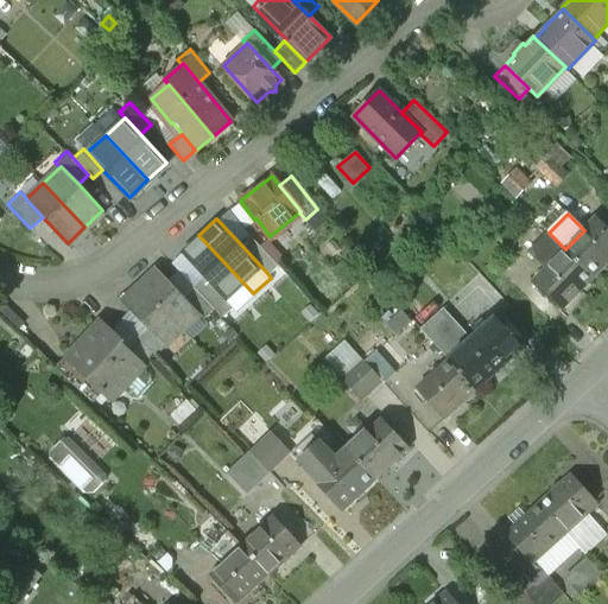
[(565,249),(593,275),(607,260),(607,229),(596,218),(584,230),(565,249)]
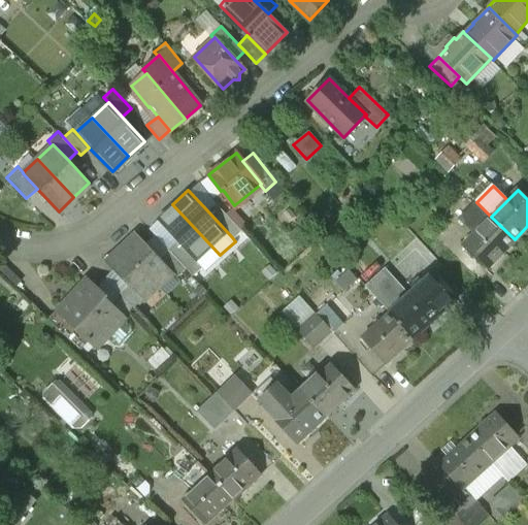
[(474,233),(491,217),(476,202),(467,193),(451,210),(474,233)]
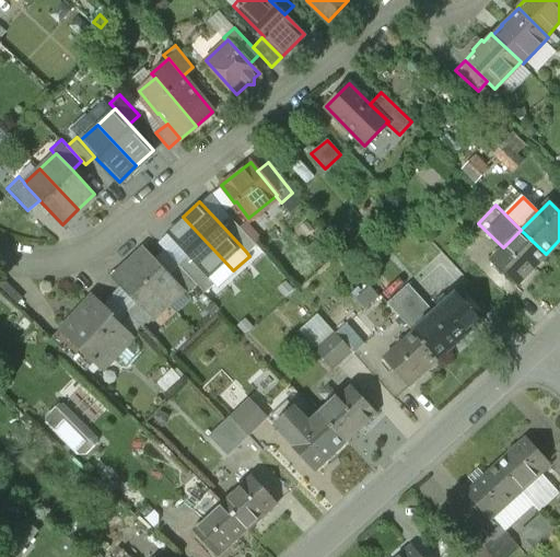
[(256,243),(229,213),(219,222),(246,252),(256,243)]
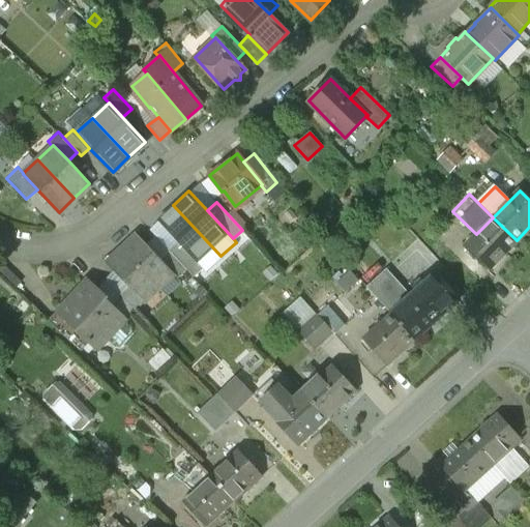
[(173,205),(157,220),(176,239),(202,267),(205,270),(221,256),(173,205)]
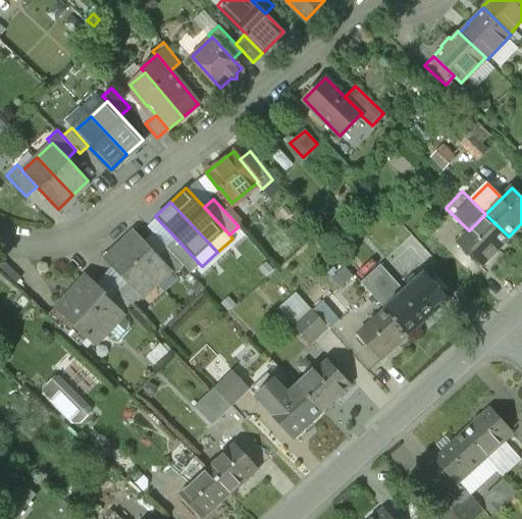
[(509,237),(485,214),(469,230),(460,241),(483,263),(509,237)]
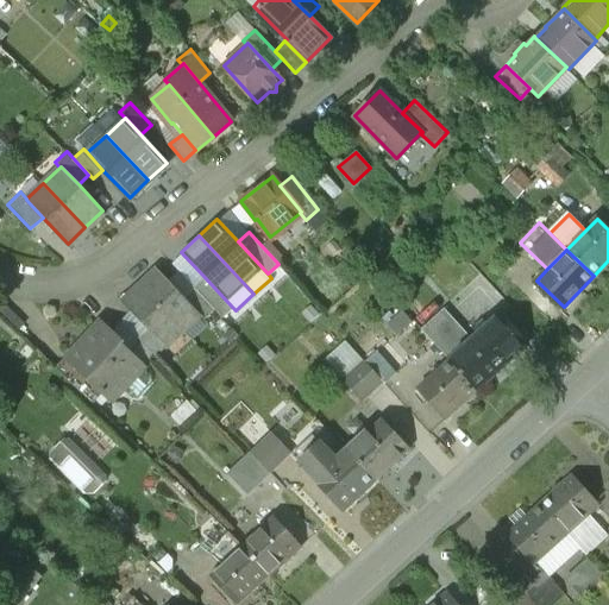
[(139,283),(181,328),(199,313),(183,296),(156,268),(139,283)]
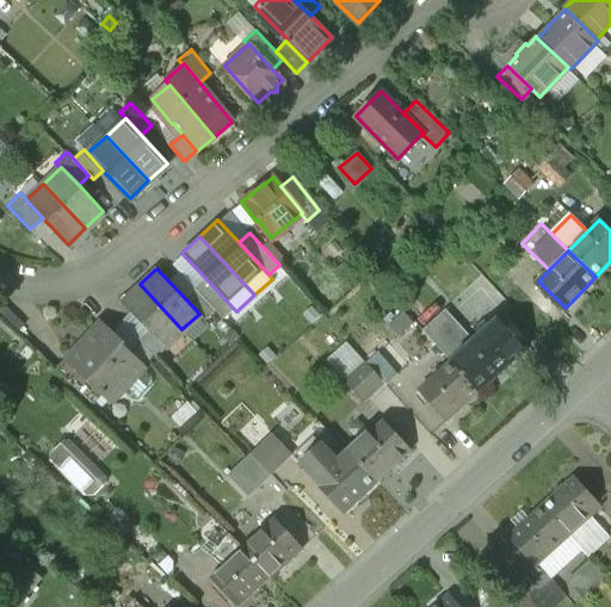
[(233,308),(203,276),(192,285),(195,287),(215,309),(222,316),(233,308)]
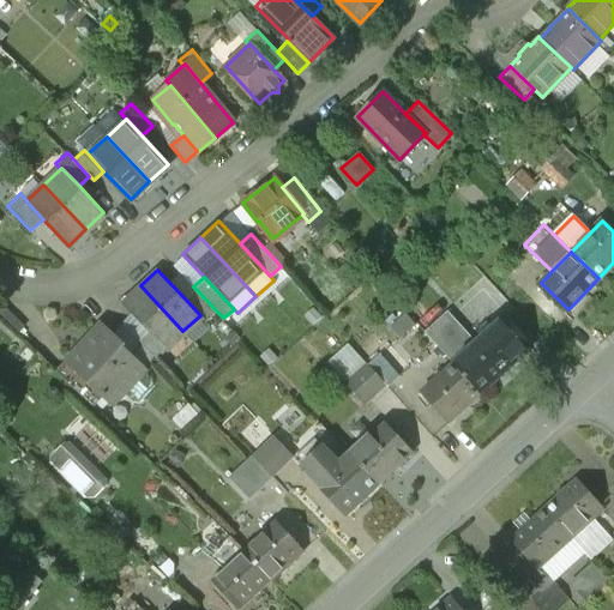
[(132,312),(166,348),(182,331),(140,285),(122,302),(132,312)]
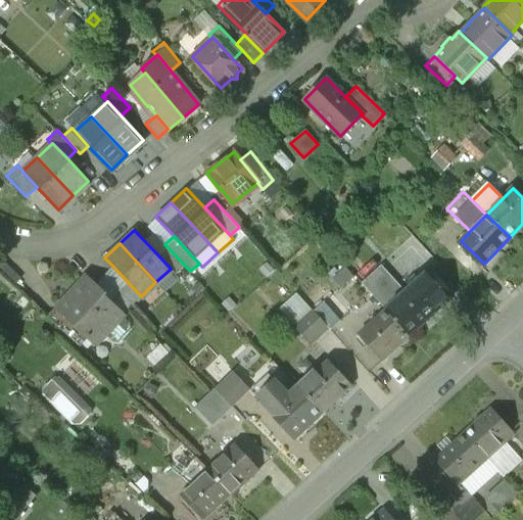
[(157,254),(171,269),(175,272),(184,265),(167,246),(157,254)]
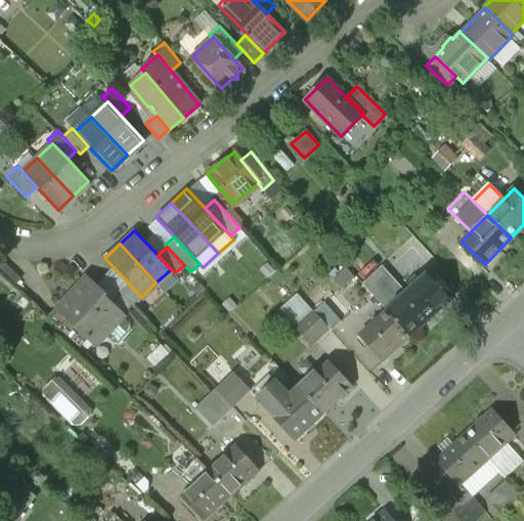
[(362,283),(387,309),(406,292),(382,264),(362,283)]
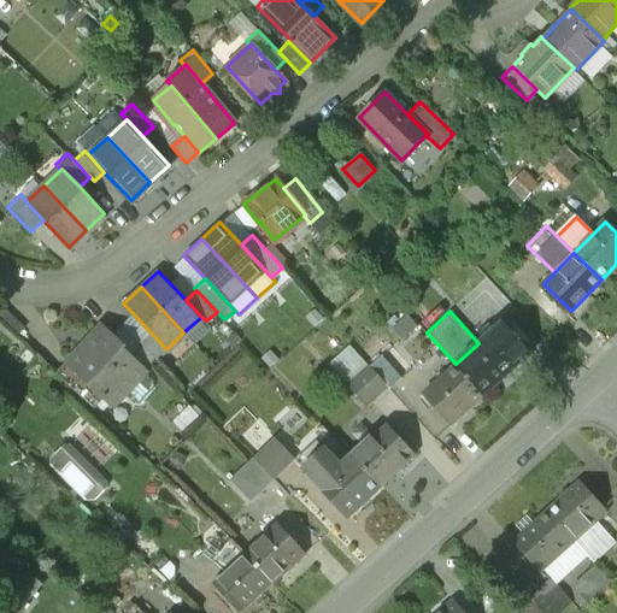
[(154,358),(156,359),(166,349),(133,313),(122,325),(154,358)]
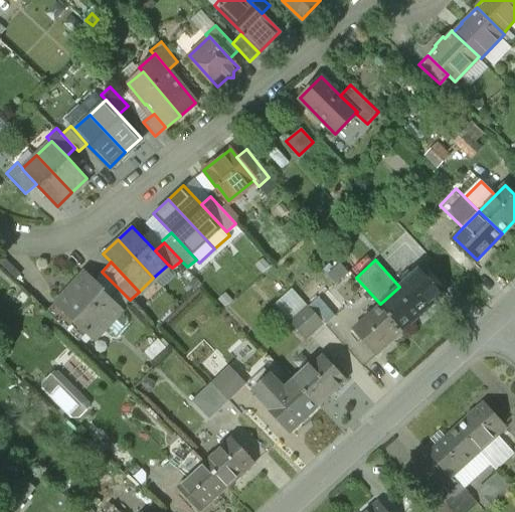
[(340,263),(328,274),(336,283),(348,272),(340,263)]
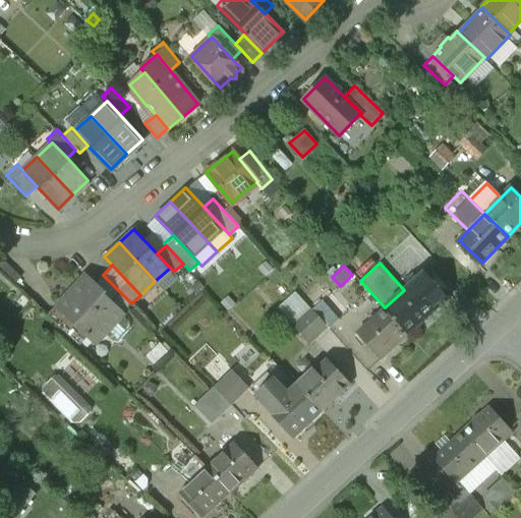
[(385,307),(407,333),(450,294),(427,269),(404,290),(385,307)]
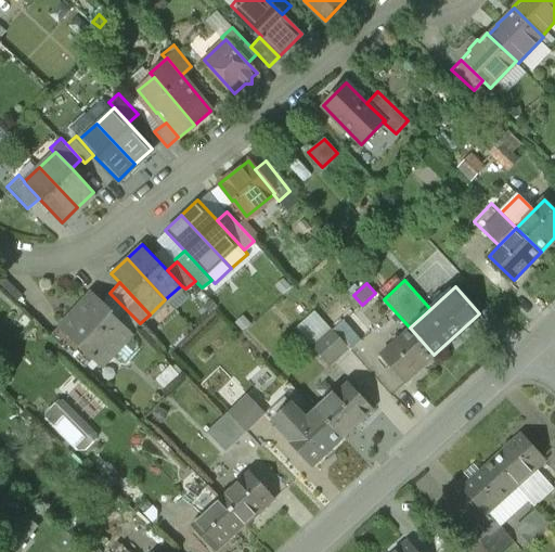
[(139,322),(110,293),(100,303),(98,305),(129,334),(139,322)]
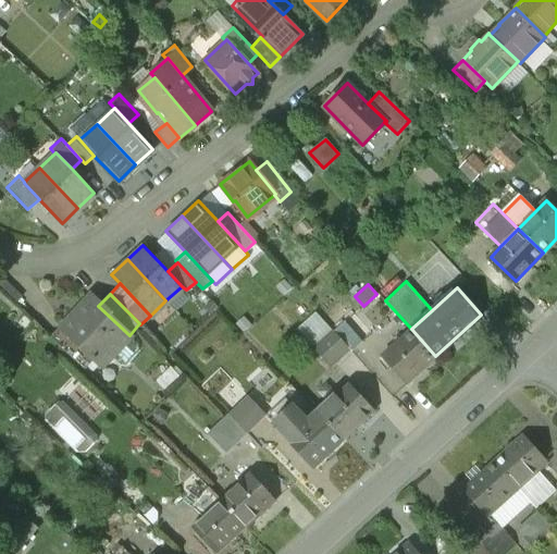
[(87,353),(100,366),(130,335),(98,306),(100,304),(93,297),(86,297),(82,303),(84,305),(62,328),(61,329),(87,353)]
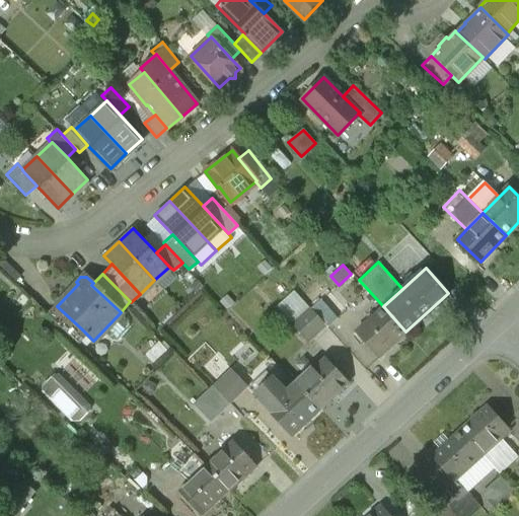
[(320,299),(311,307),(325,323),(327,325),(337,317),(320,299)]
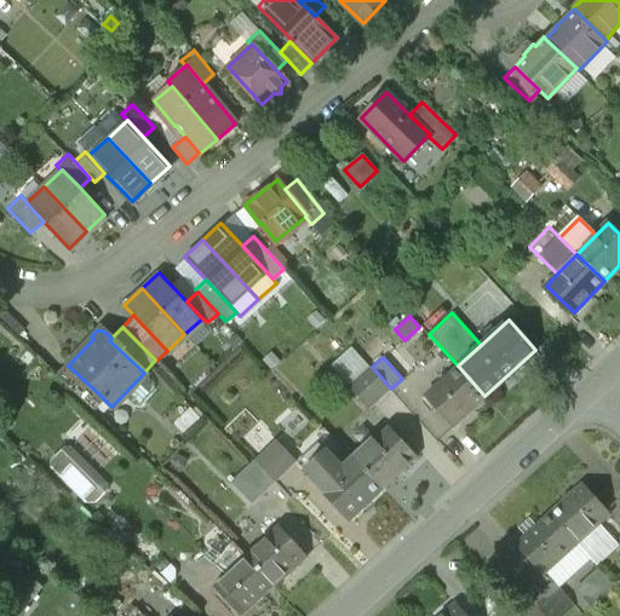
[(97,392),(68,366),(69,364),(67,361),(56,373),(87,402),(97,392)]
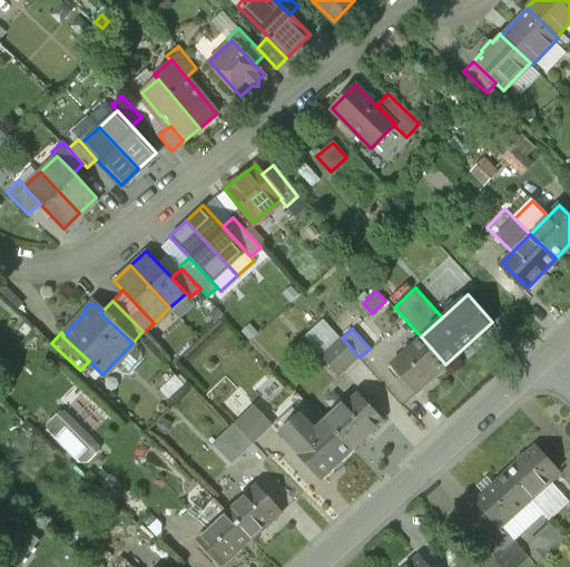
[(445,364),(421,336),(390,364),(415,392),(445,364)]
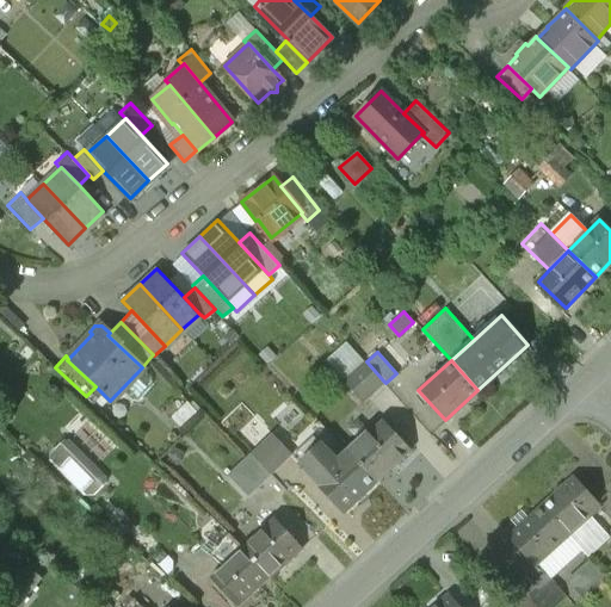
[(383,381),(366,361),(343,383),(360,401),(383,381)]
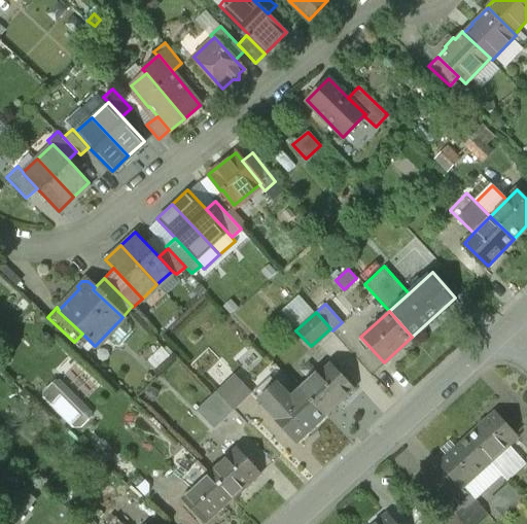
[(302,390),(325,414),(352,389),(328,364),(302,390)]
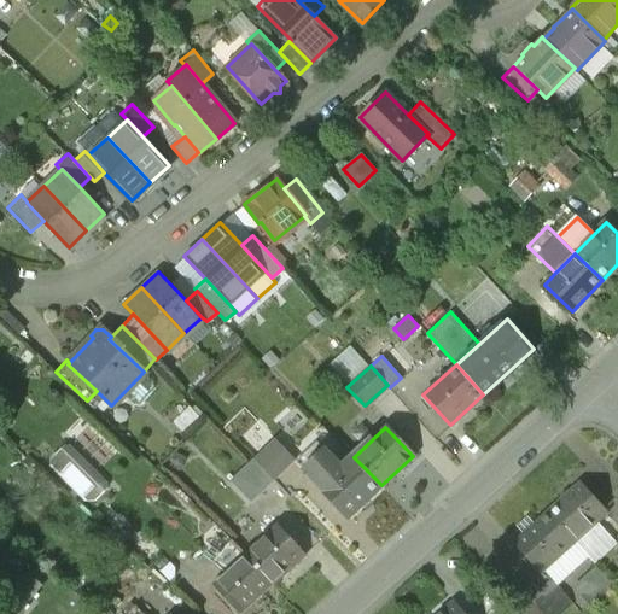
[(275,438),(252,460),(273,480),(295,458),(275,438)]
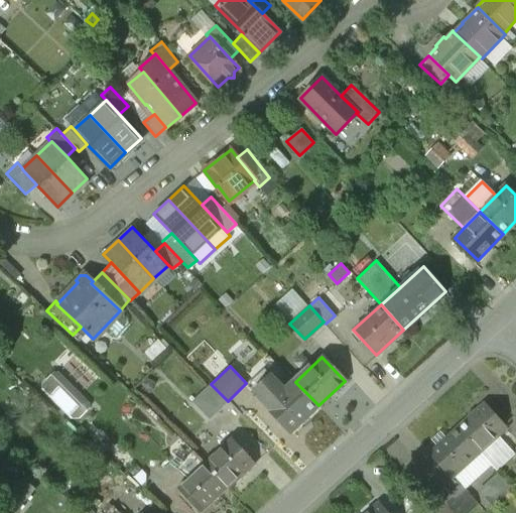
[(291,431),(318,405),(295,382),(281,367),(254,392),(291,431)]
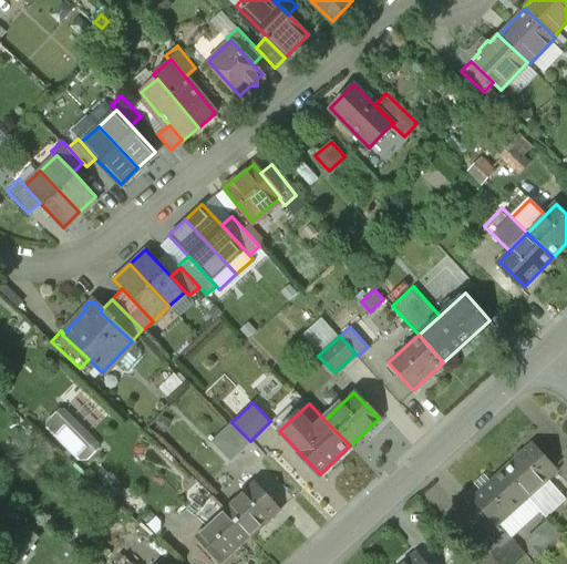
[(250,441),(232,422),(212,442),(230,461),(250,441)]
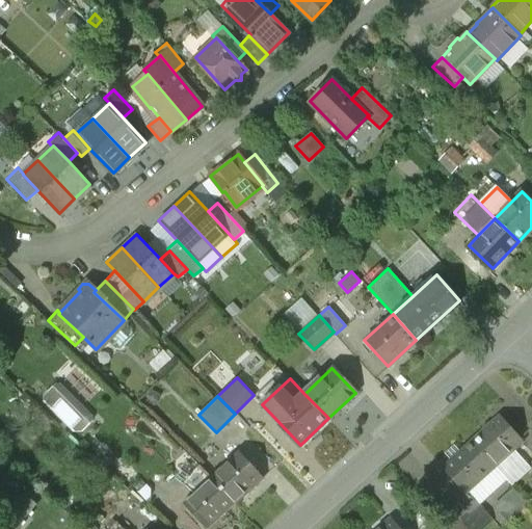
[(500,415),(472,440),(495,465),(523,440),(500,415)]
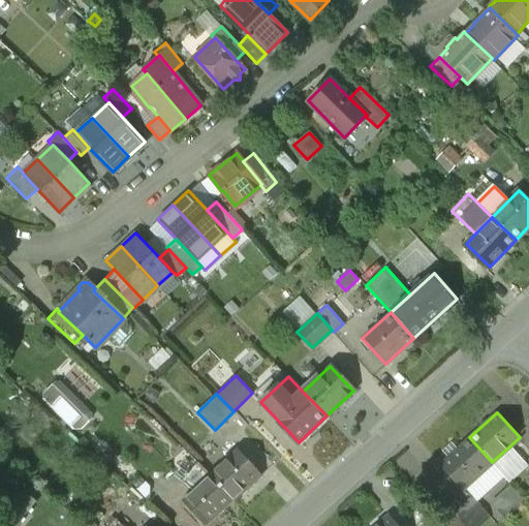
[(492,462),(469,437),(441,463),(464,488),(492,462)]
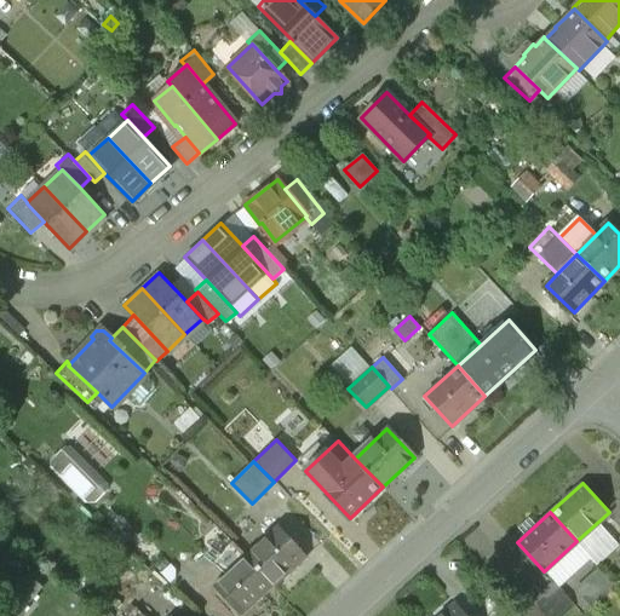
[(247,556),(274,585),(305,554),(279,527),(247,556)]
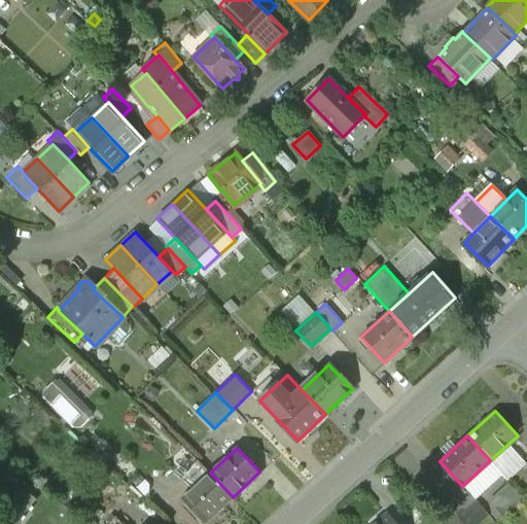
[(192,489),(210,473),(198,459),(180,476),(192,489)]
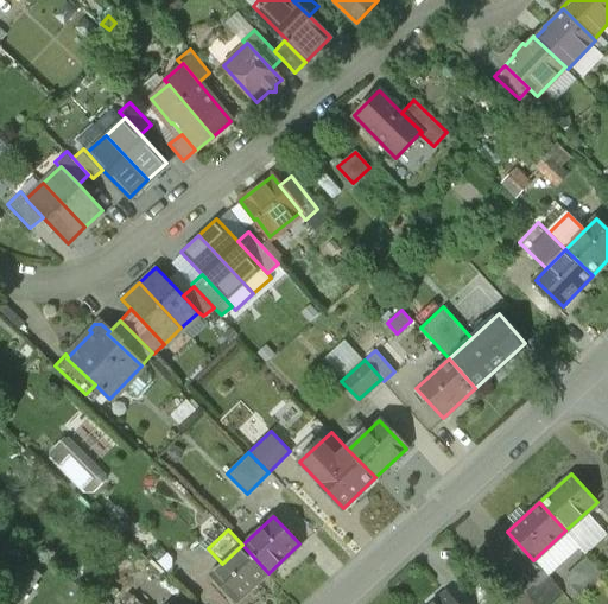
[(236,603),(268,573),(242,545),(222,564),(210,574),(236,603)]
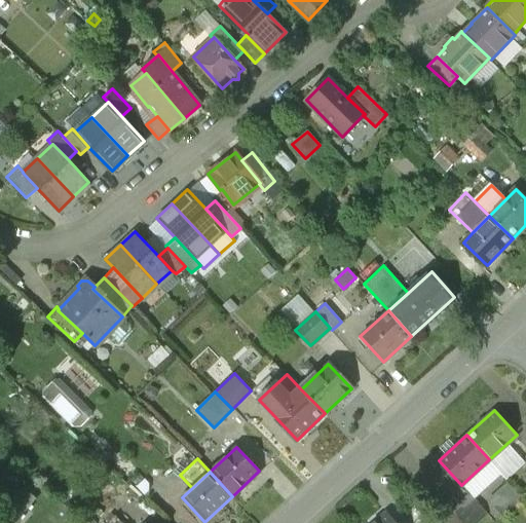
[(452,512),(461,522),(476,522),(487,513),(472,494),(452,512)]
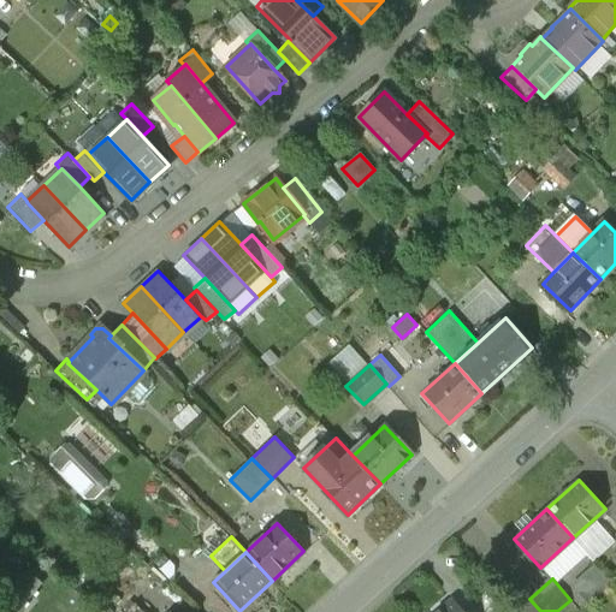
[(437,611),(463,611),(452,599),(437,611)]
